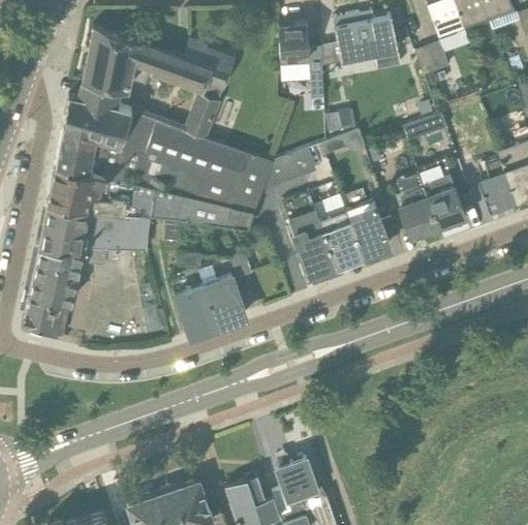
[(464,28),(463,25),(454,0),(434,0),(427,3),(439,37),(464,28)]
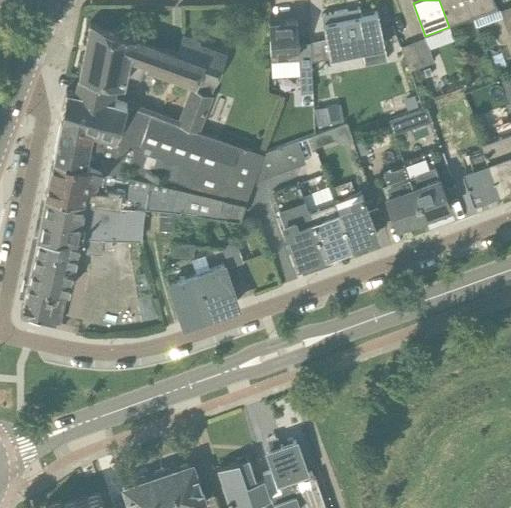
[(439,0),(448,24),(472,16),(466,0),(439,0)]
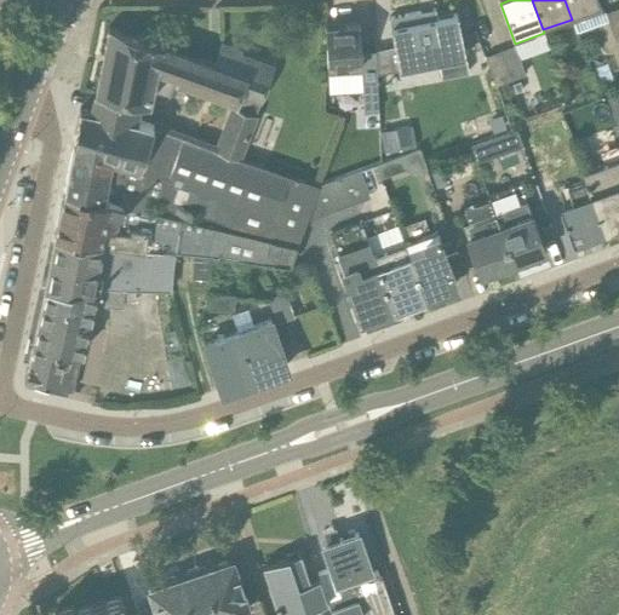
[(603,12),(601,9),(597,0),(565,0),(572,19),(578,36),(595,30),(590,17),(603,12)]
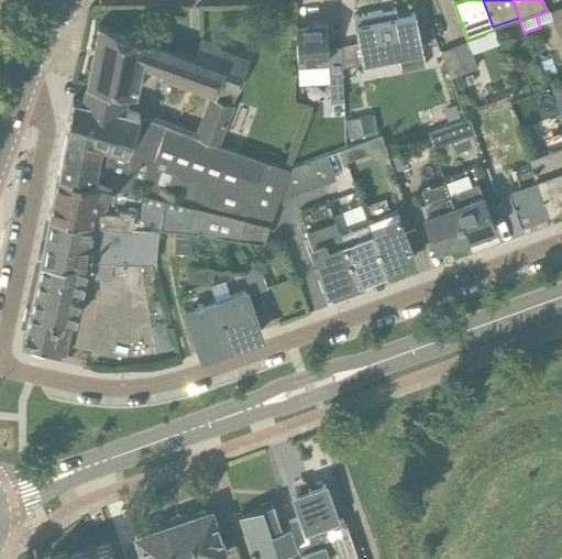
[(560,41),(561,40),(561,11),(551,15),(560,41)]
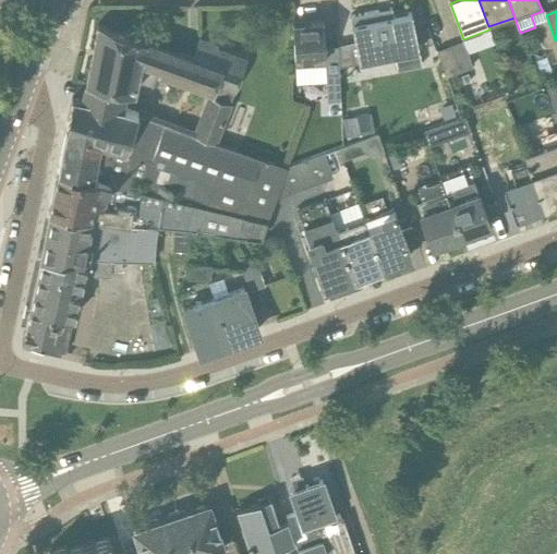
[(383,61),(397,59),(419,53),(412,17),(394,22),(392,13),(352,21),(356,46),(359,57),(382,52),(383,61)]
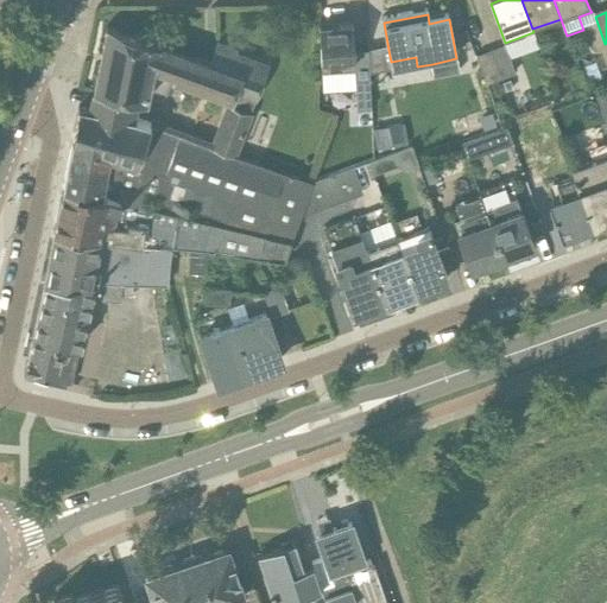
[(323,76),(355,75),(355,55),(353,27),(320,30),(323,76)]
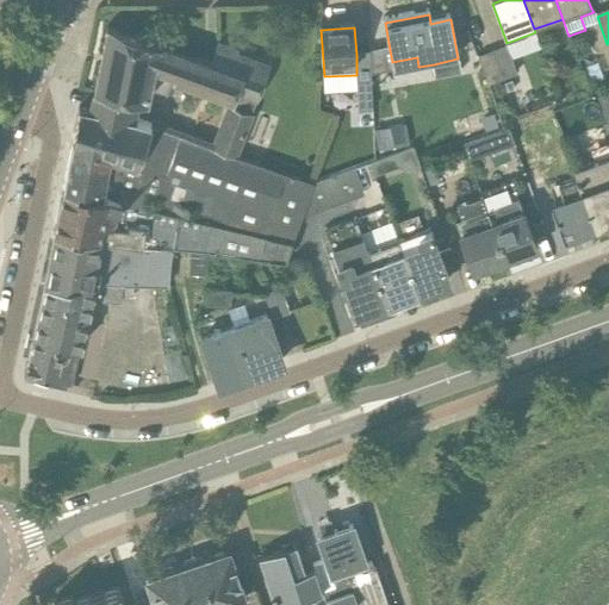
[(148,44),(109,30),(91,114),(136,124),(141,105),(148,106),(155,73),(175,80),(173,85),(231,105),(230,108),(228,107),(213,145),(211,153),(212,153),(238,161),(238,160),(269,70),(237,58),(238,55),(219,48),(211,68),(150,45),(151,44),(149,43),(148,44)]
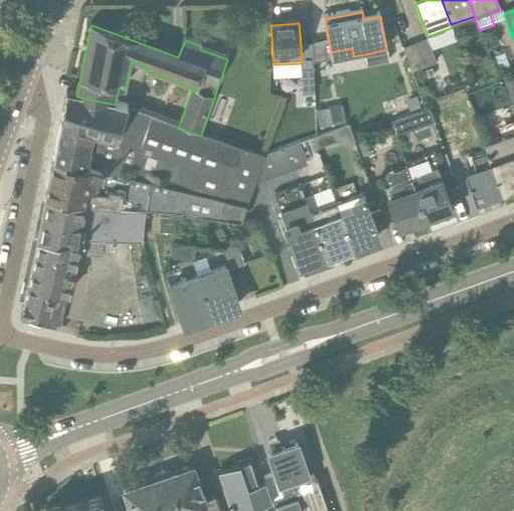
[(416,45),(425,69),(437,65),(429,41),(416,45)]
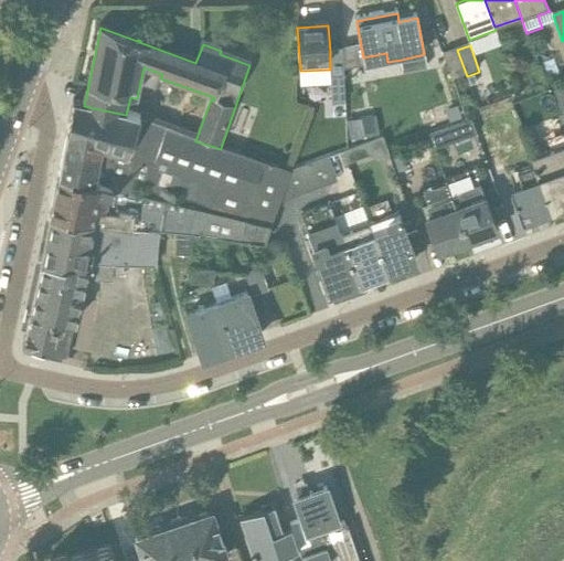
[(453,81),(467,76),(457,50),(444,55),(444,56),(447,67),(453,81)]
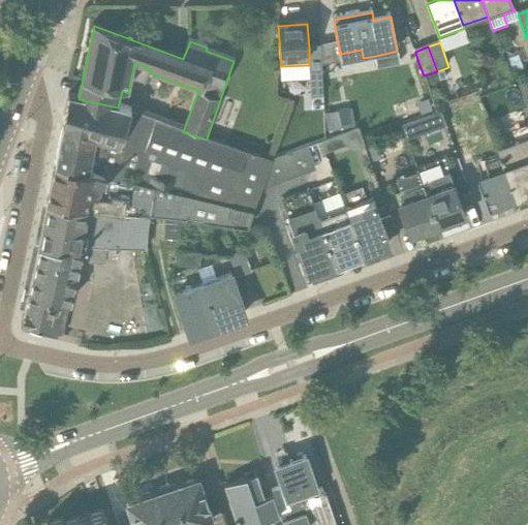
[(323,97),(322,72),(310,72),(310,82),(311,98),(323,97)]
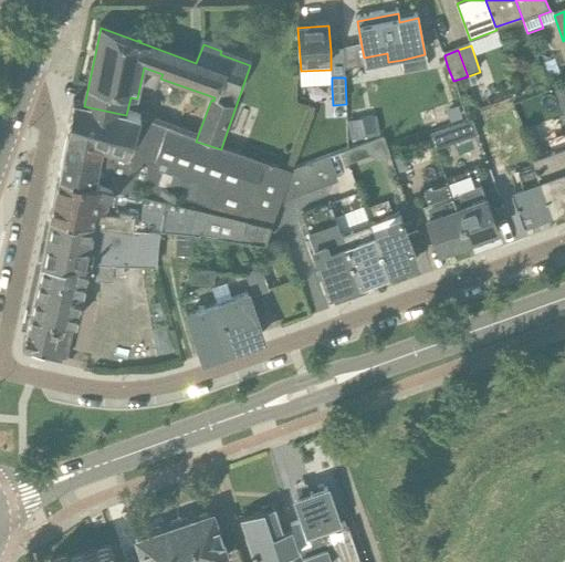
[(475,79),(469,81),(472,90),(479,87),(475,79)]
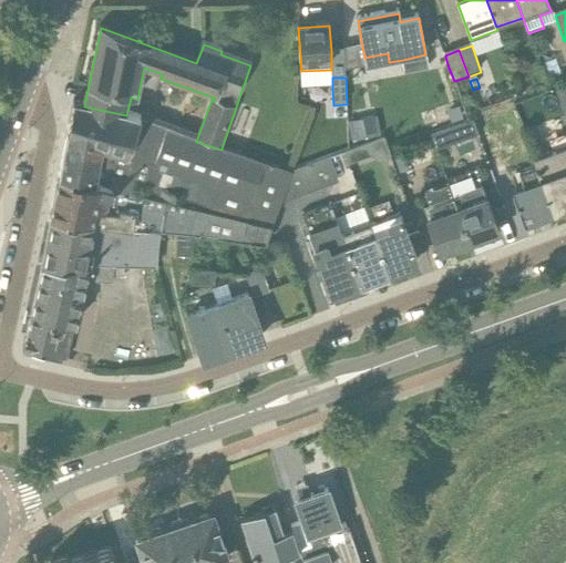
[(94,187),(103,151),(127,157),(139,119),(126,115),(84,106),(75,104),(76,103),(74,103),(60,180),(94,187)]
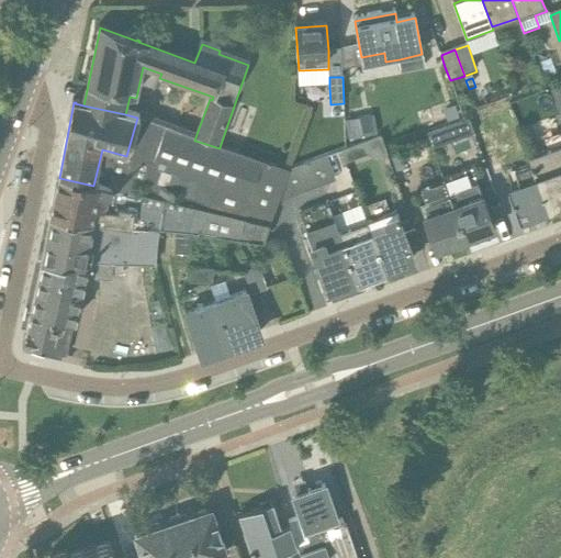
[(345,123),(349,143),(378,137),(373,118),(345,123)]
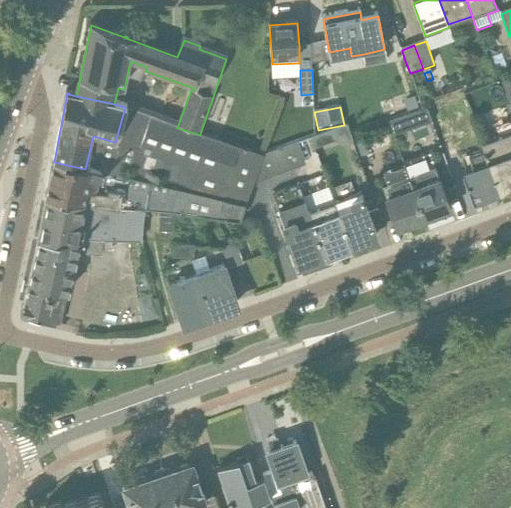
[(395,137),(431,124),(426,110),(390,123),(395,137)]
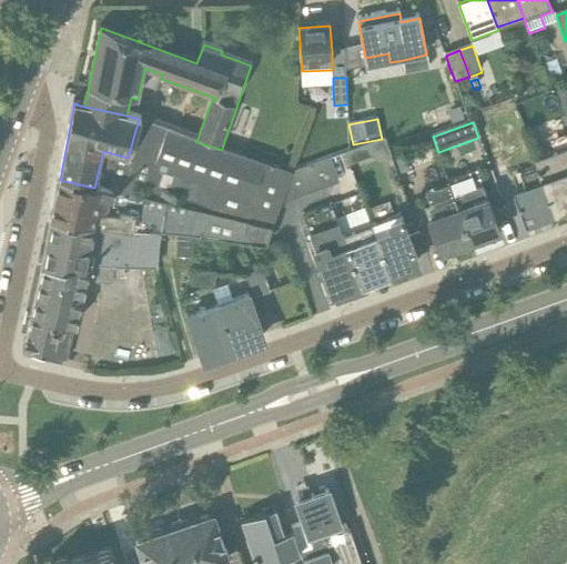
[(368,165),(396,158),(392,140),(363,148),(368,165)]
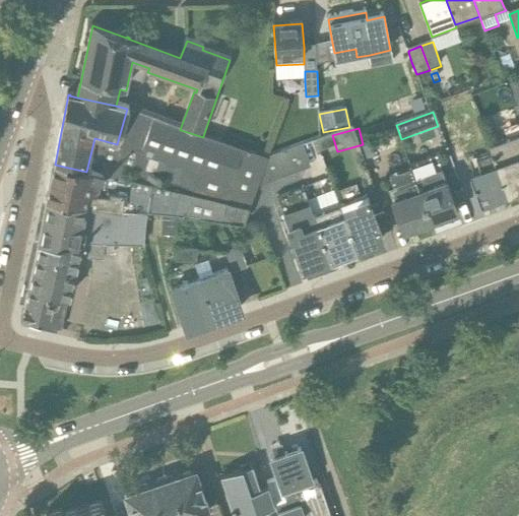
[(492,155),(507,198),(518,193),(518,136),(490,147),(492,155)]
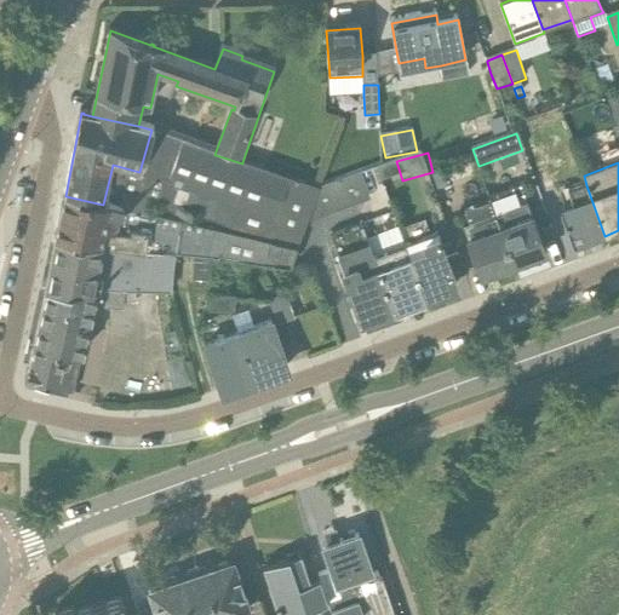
[(320,188),(307,225),(371,201),(361,174),(320,188)]
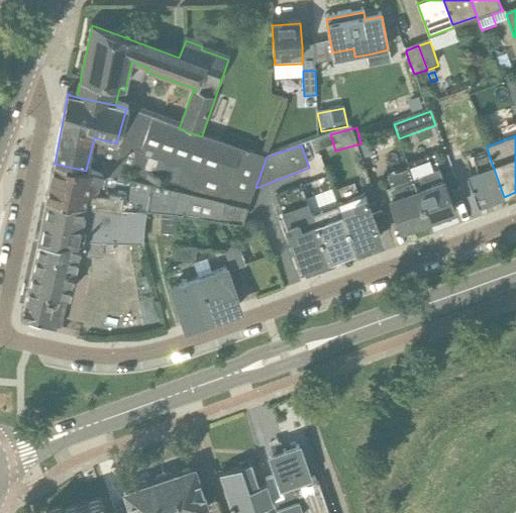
[(369,145),(360,147),(366,161),(373,158),(369,145)]
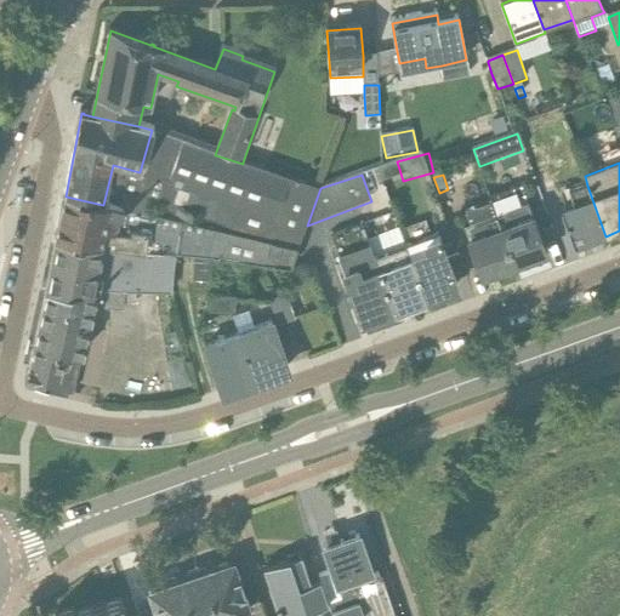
[(574,247),(606,237),(587,186),(570,192),(574,204),(561,209),(574,247)]
